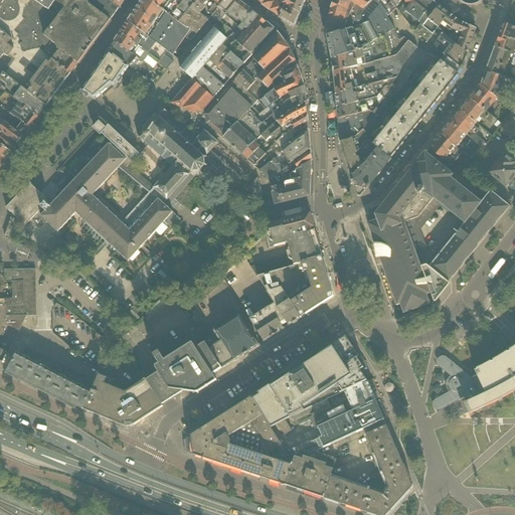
[(8,57),(12,59),(12,60),(3,73),(28,93),(53,59),(71,73),(79,62),(57,46),(52,42),(53,41),(44,35),(47,31),(58,17),(57,17),(58,16),(47,8),(46,8),(34,0),(0,0),(0,26),(4,30),(13,38),(14,39),(9,44),(14,48),(8,57)]
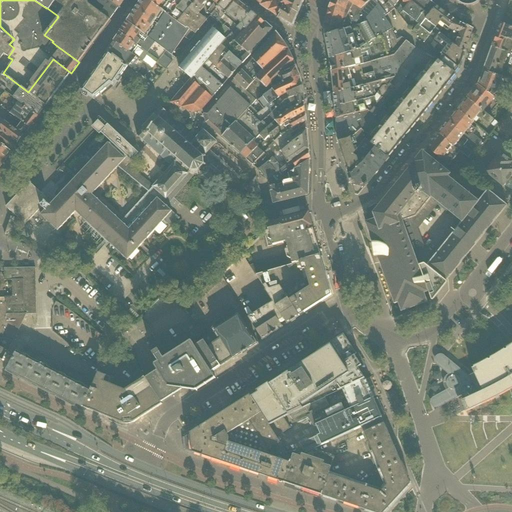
[(34,0),(46,8),(47,8),(58,16),(64,9),(65,7),(56,0),(34,0)]
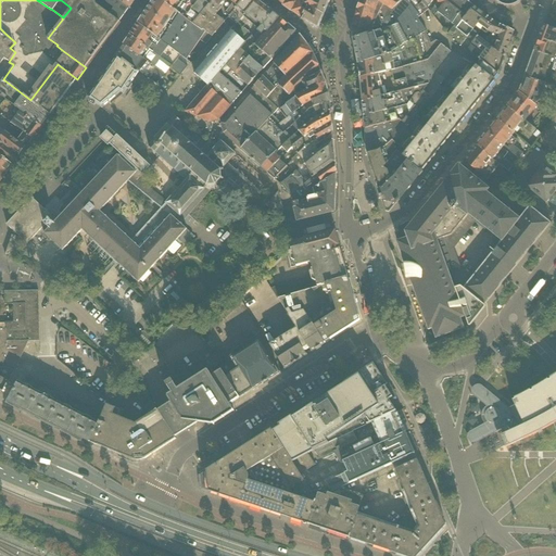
[(97,3),(92,0),(61,0),(71,8),(70,10),(79,17),(80,15),(84,17),(86,15),(90,19),(91,20),(93,16),(101,21),(114,30),(121,21),(110,13),(97,3)]
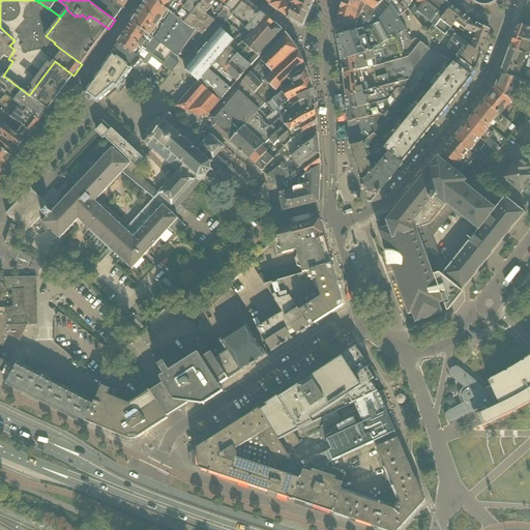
[(98,0),(102,4),(108,7),(108,10),(105,12),(115,20),(117,17),(123,7),(113,0),(98,0)]
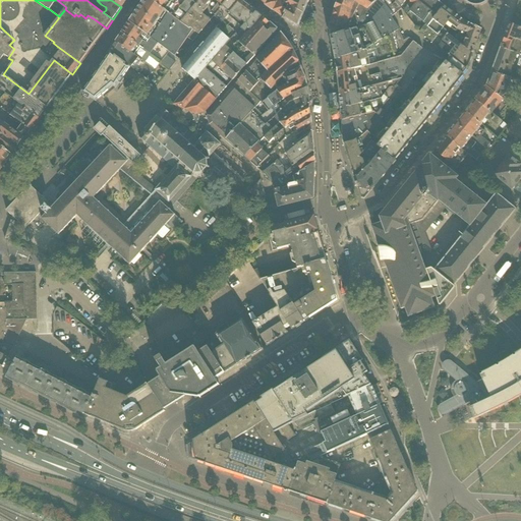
[(176,55),(188,38),(193,42),(199,35),(190,27),(189,29),(181,22),(169,13),(151,0),(145,0),(130,21),(158,43),(175,56),(176,55)]
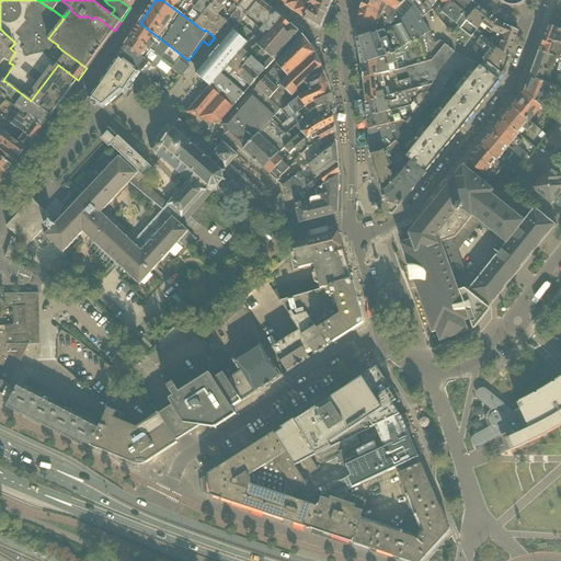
[(182,14),(186,9),(172,0),(162,0),(182,14)]
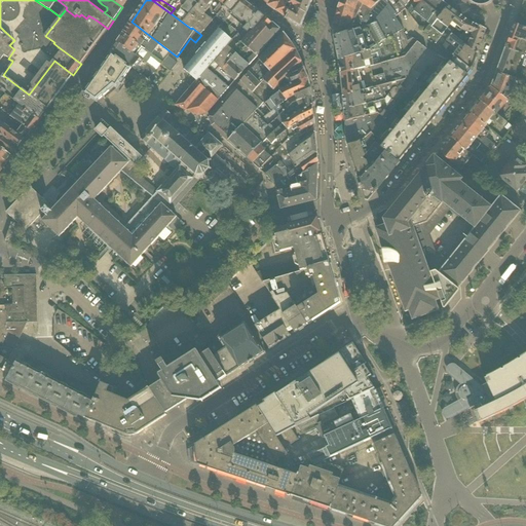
[(161,0),(175,8),(179,3),(177,1),(175,0),(174,0),(161,0)]
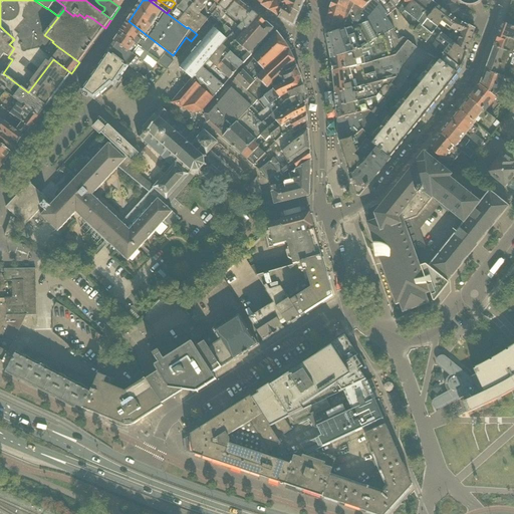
[(192,0),(177,0),(175,3),(171,8),(167,13),(179,22),(188,11),(196,2),(192,0)]
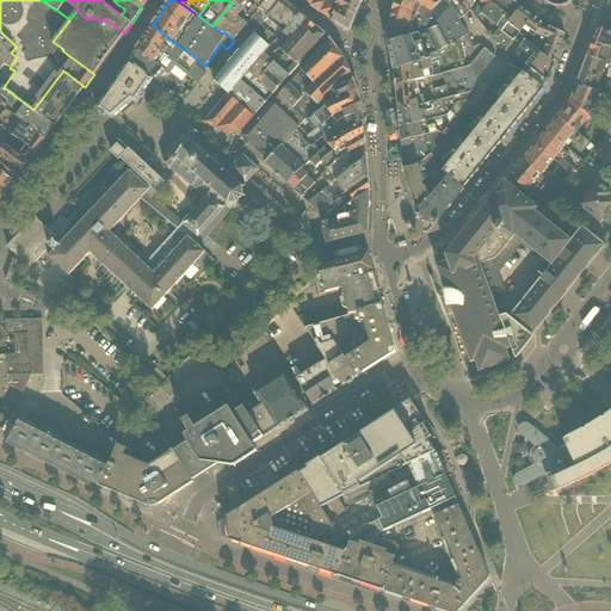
[(289,29),(301,14),(283,0),(264,23),(260,28),(214,81),(229,93),(232,91),(241,80),(264,54),(285,32),(289,29)]
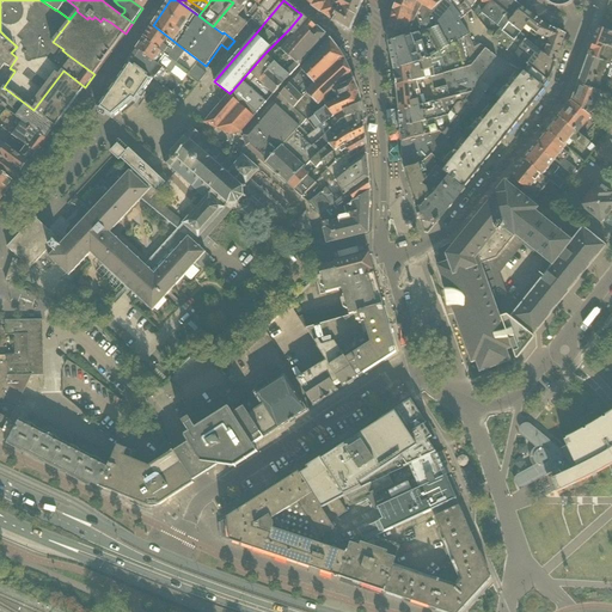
[(238,17),(250,0),(234,0),(233,2),(224,13),(234,22),(244,29),(249,24),(238,17)]
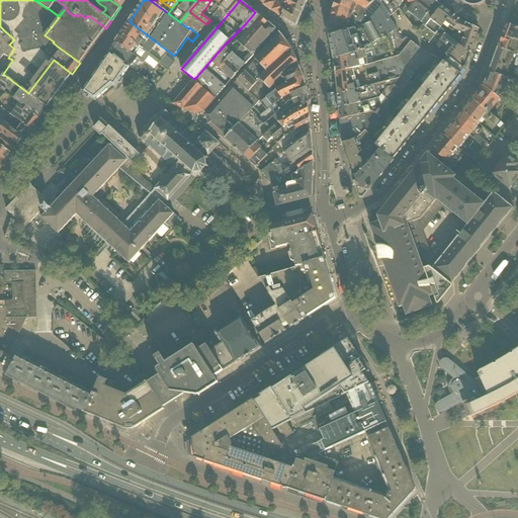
[(226,0),(211,0),(201,14),(210,20),(213,17),(226,0)]
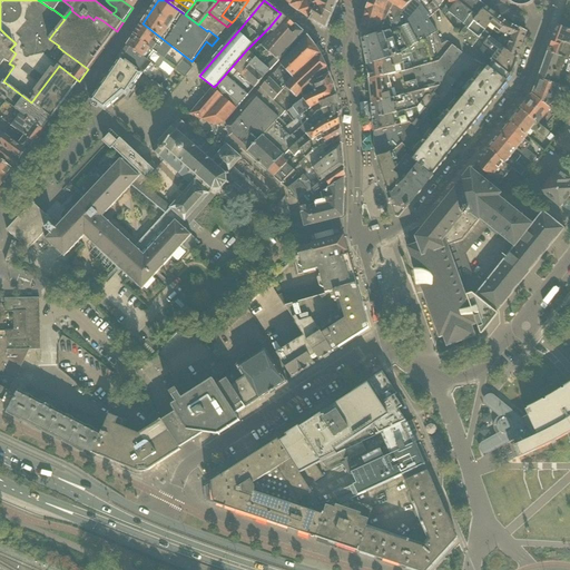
[(248,0),(235,19),(242,25),(243,26),(246,21),(264,0),(263,0),(248,0)]
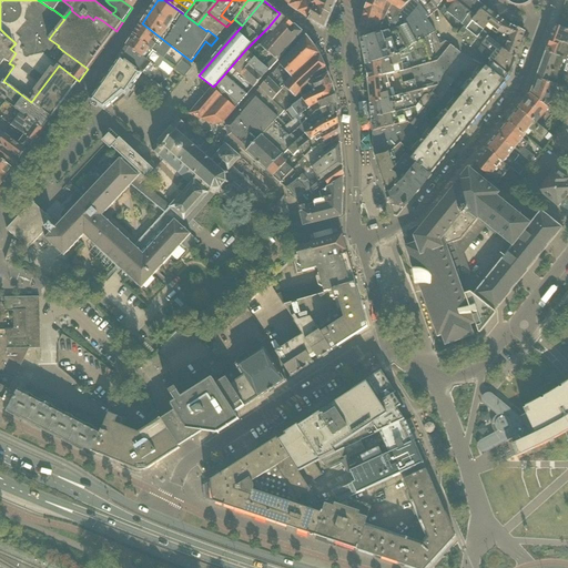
[(292,0),(290,6),(298,12),(304,0),(292,0)]
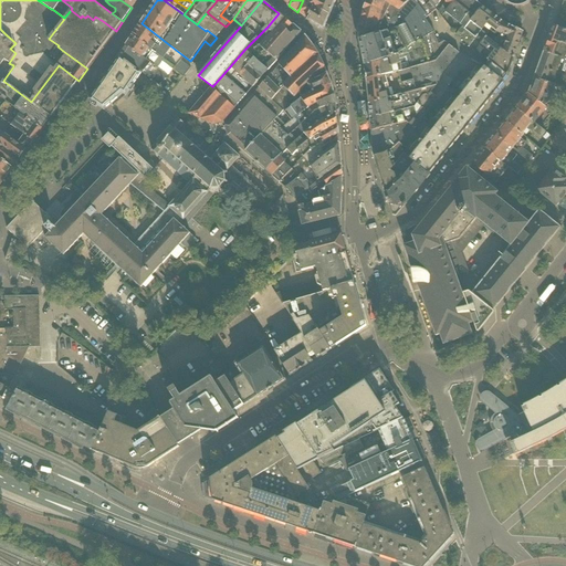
[(303,0),(297,12),(307,19),(310,14),(314,8),(310,6),(312,0),(303,0)]
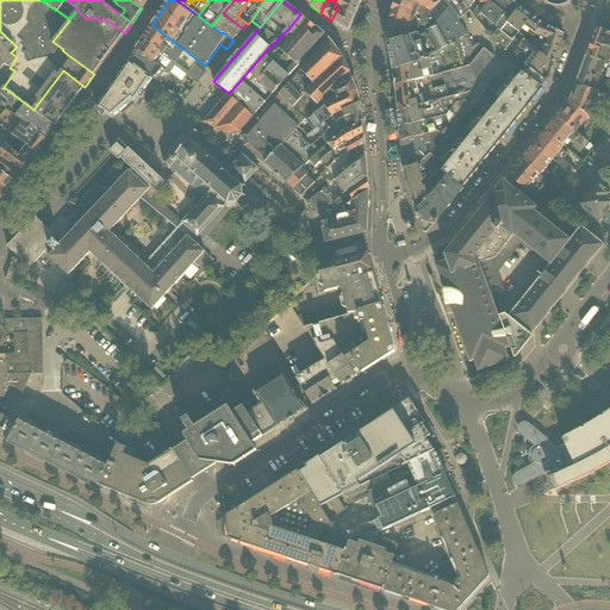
[(331,20),(349,31),(356,17),(362,0),(336,0),(334,6),(338,8),(334,16),(331,20)]
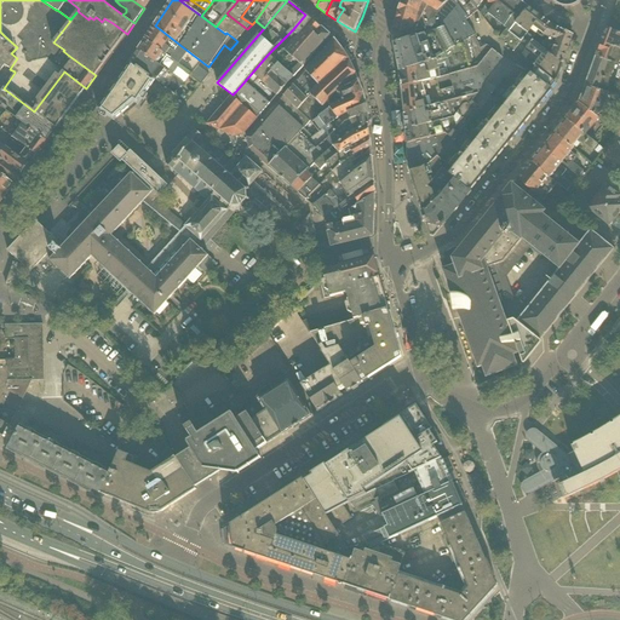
[(417,0),(403,0),(400,10),(394,32),(394,44),(424,35),(428,40),(434,36),(443,53),(475,36),(476,35),(466,21),(470,17),(457,3),(454,0),(449,0),(448,0),(437,11),(428,5),(417,0)]
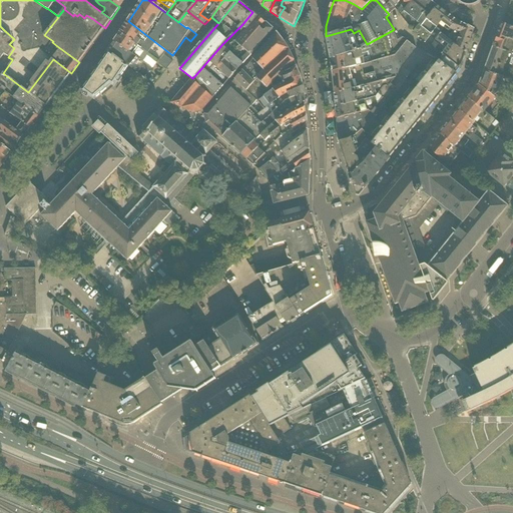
[(370,0),(345,0),(354,4),(362,9),(371,0),(370,0)]
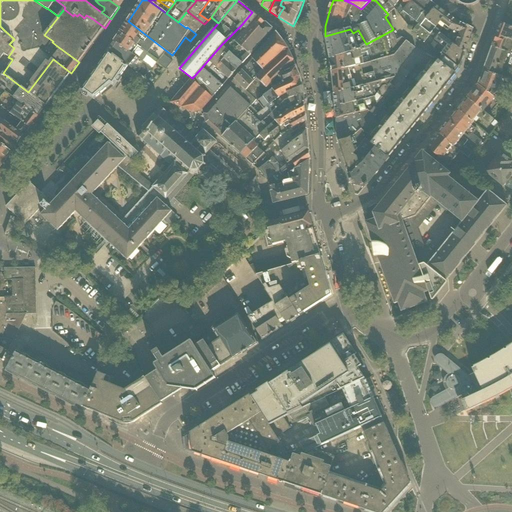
[(388,14),(395,9),(394,7),(387,0),(375,0),(377,2),(388,14)]
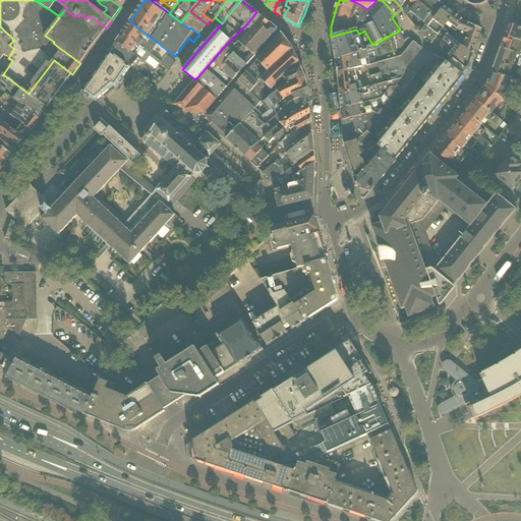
[(403,12),(407,16),(410,11),(418,0),(408,0),(410,2),(403,12)]
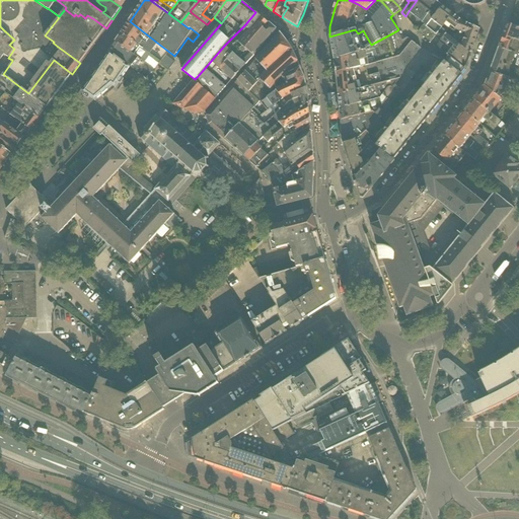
[(442,5),(435,0),(417,0),(409,11),(427,25),(442,5)]
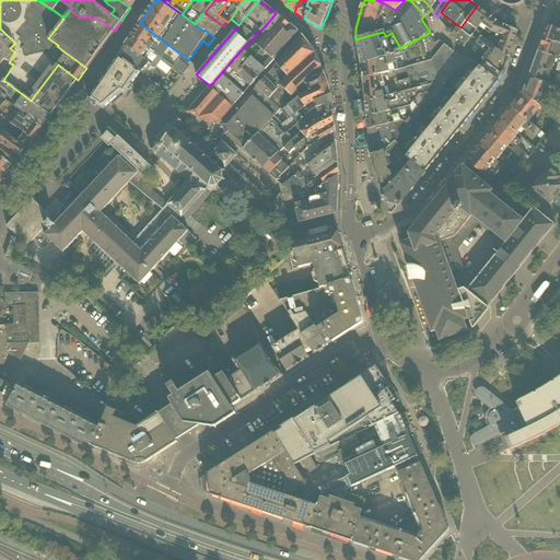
[(461,27),(454,37),(465,46),(475,32),(488,15),(477,6),(461,27)]
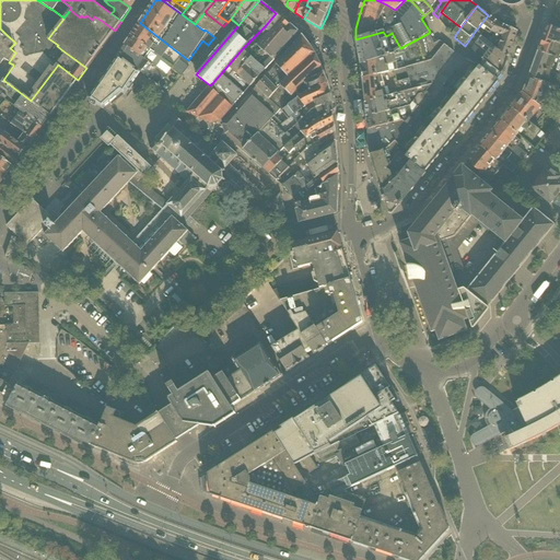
[(102,47),(109,37),(115,31),(102,21),(94,16),(92,20),(91,19),(86,15),(84,18),(81,15),(80,18),(70,10),(63,18),(62,19),(63,19),(51,34),(48,38),(58,45),(57,46),(62,50),(86,68),(90,63),(93,59),(102,47)]
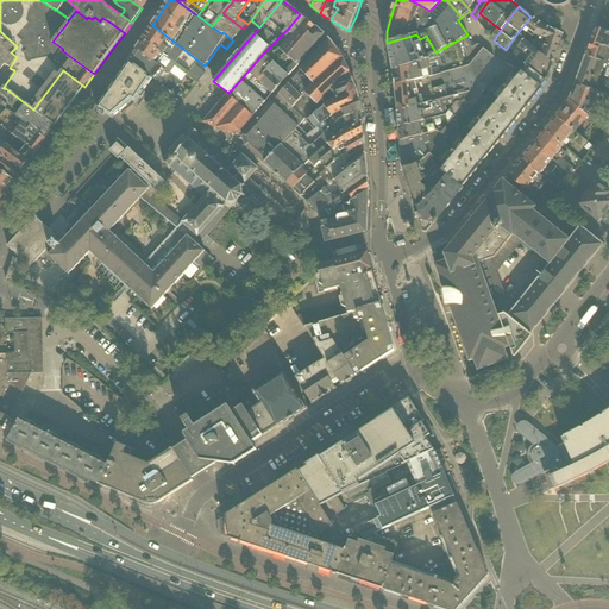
[(223,32),(233,41),(243,29),(233,22),(223,13),(212,26),(221,33),(223,32)]
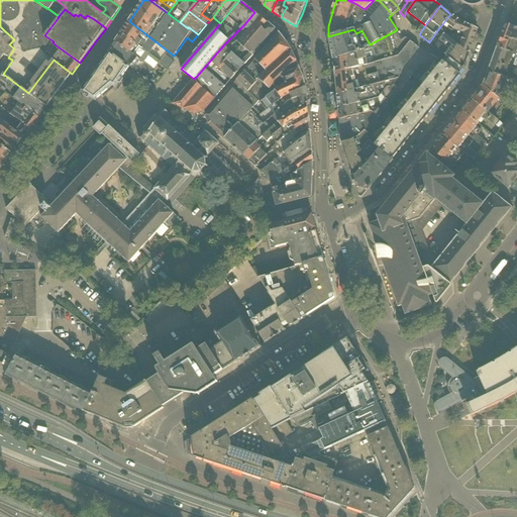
[(261,17),(254,12),(244,24),(241,27),(223,45),(204,68),(225,87),(227,84),(212,70),(216,66),(229,52),(231,46),(236,40),(238,42),(261,17)]
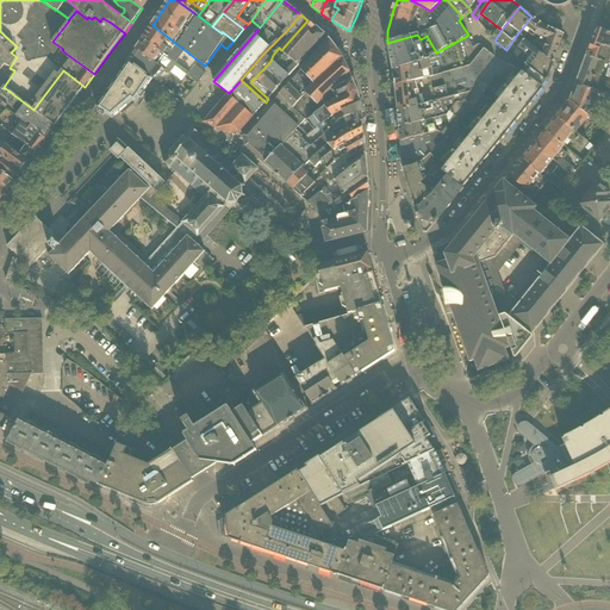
[(528,33),(534,37),(543,25),(531,17),(517,35),(523,39),(528,33)]
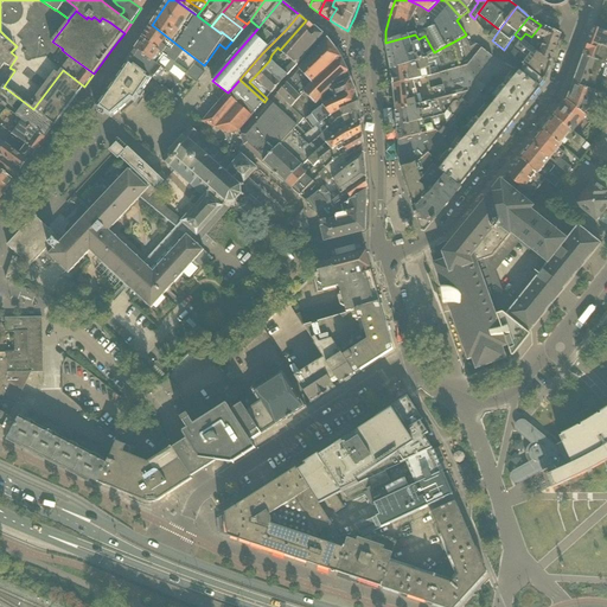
[(314,27),(306,20),(280,50),(278,48),(272,55),(269,61),(254,77),(249,82),(267,98),(281,83),(267,70),(273,63),(279,68),(288,57),(314,27)]
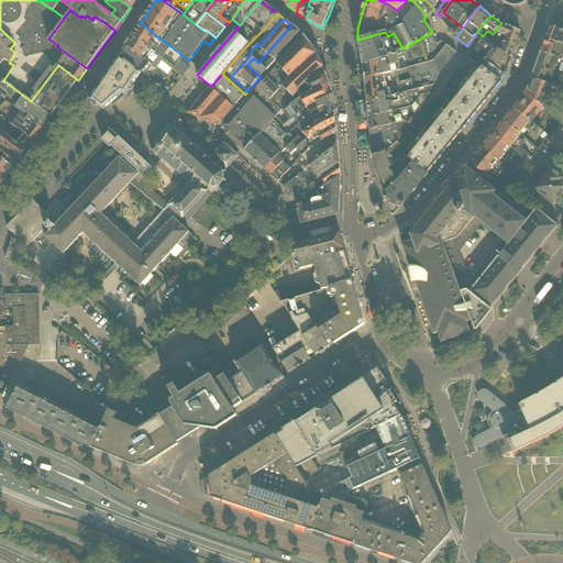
[(562,21),(554,19),(551,25),(547,39),(562,44),(562,21)]
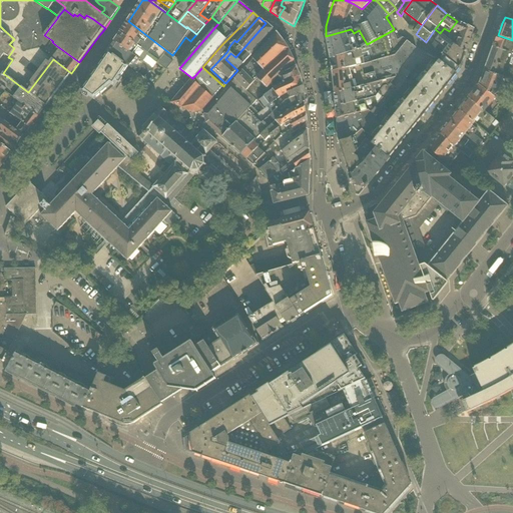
[(155,42),(128,21),(120,32),(158,61),(164,54),(173,61),(176,57),(173,54),(172,55),(155,42)]
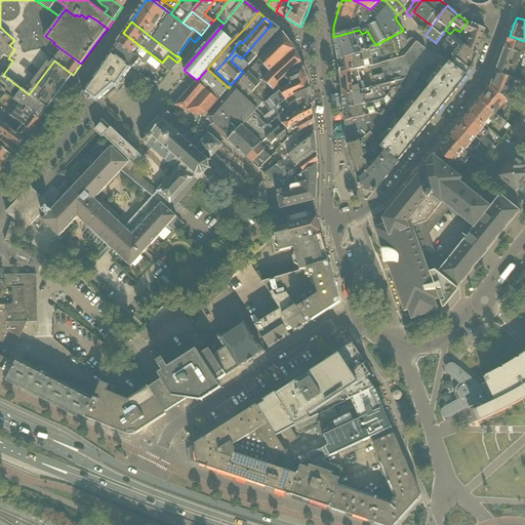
[(485,30),(468,22),(459,32),(461,33),(459,41),(476,54),(485,30)]
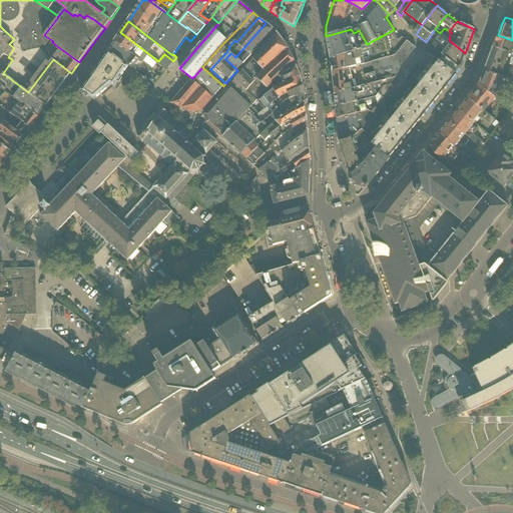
[(274,29),(266,23),(243,48),(235,57),(230,53),(225,59),(237,70),(251,54),(274,29)]
